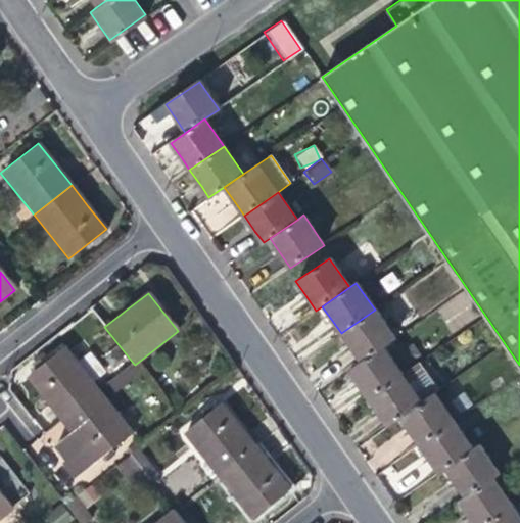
[(394,338),(375,310),(341,333),(351,348),(362,362),(382,346),(394,338)]
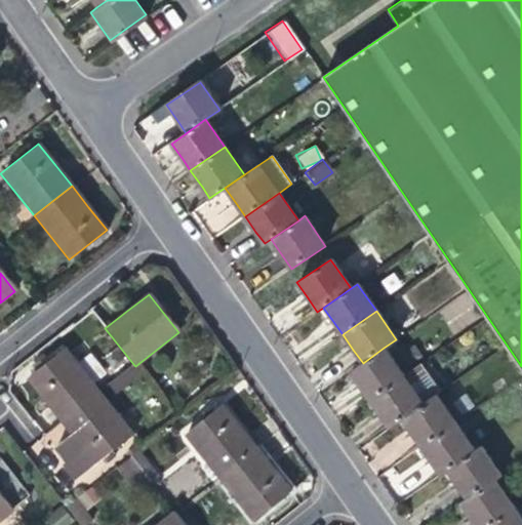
[(403,376),(384,348),(363,363),(349,372),(359,387),(369,401),(403,376)]
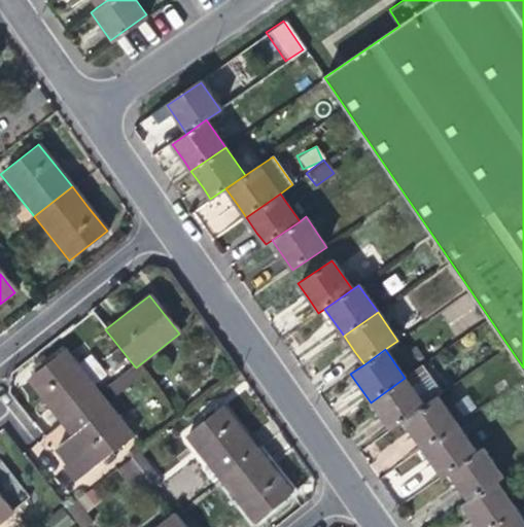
[(27,380),(61,423),(99,393),(65,350),(43,366),(27,380)]
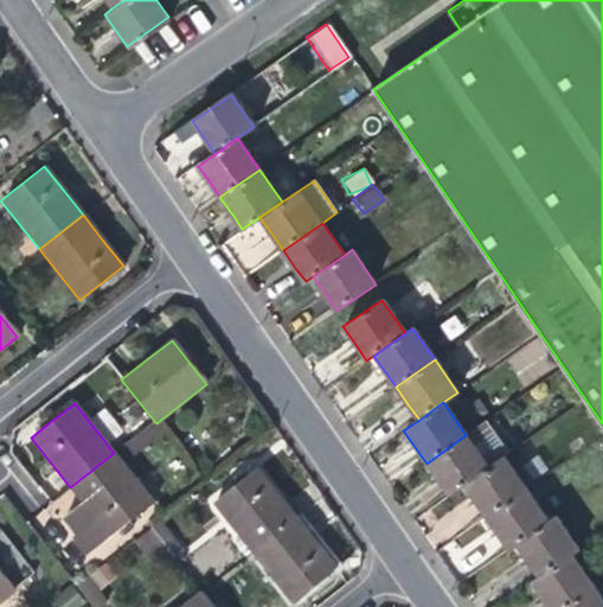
[(486,422),(466,435),(488,467),(504,455),(507,453),(486,422)]
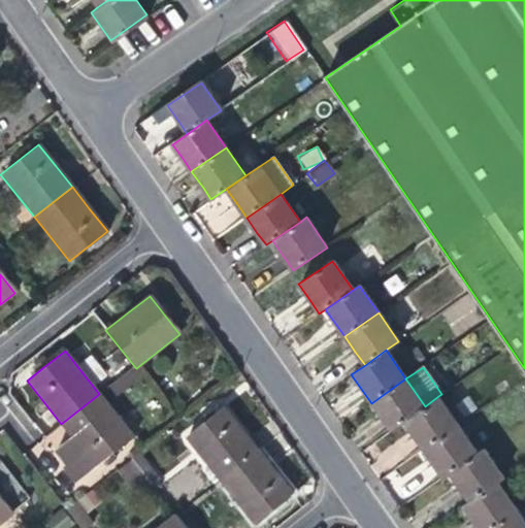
[(425,406),(405,378),(371,403),(381,417),(390,430),(403,421),(425,406)]
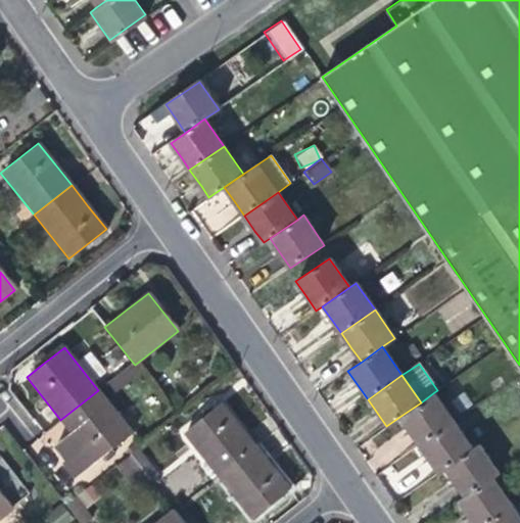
[(132,433),(98,390),(60,420),(71,433),(63,439),(75,455),(83,448),(94,463),(132,433)]
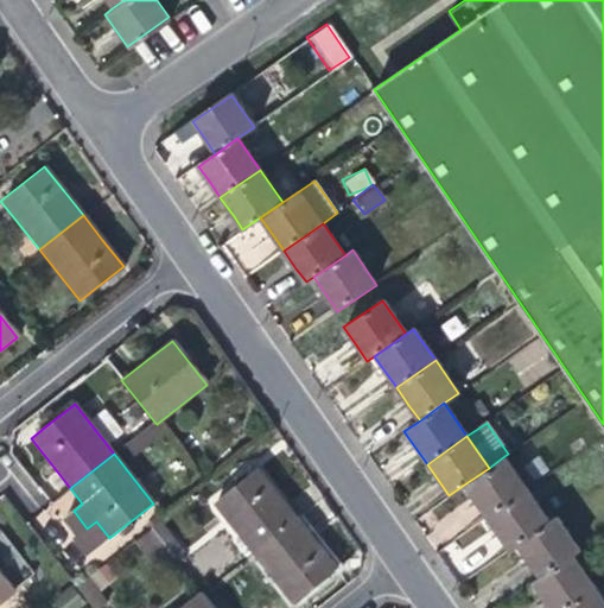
[(504,456),(489,468),(464,485),(475,500),(485,517),(527,488),(504,456)]
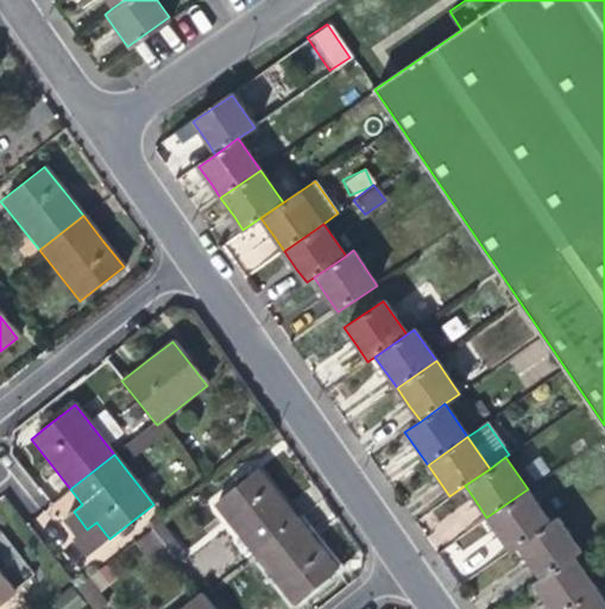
[(213,504),(252,554),(296,519),(281,498),(258,470),(213,504)]
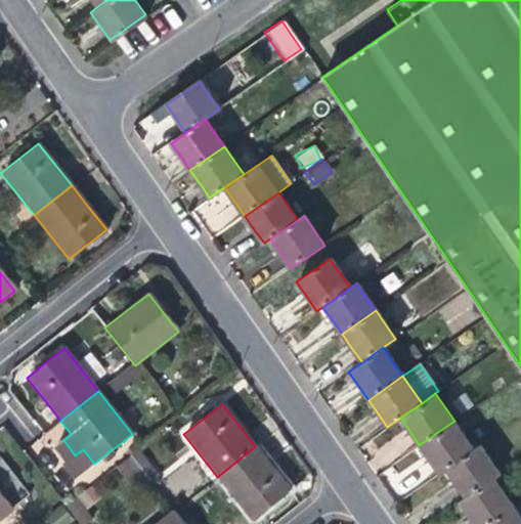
[(474,448),(454,421),(419,445),(428,459),(438,473),(445,469),(474,448)]
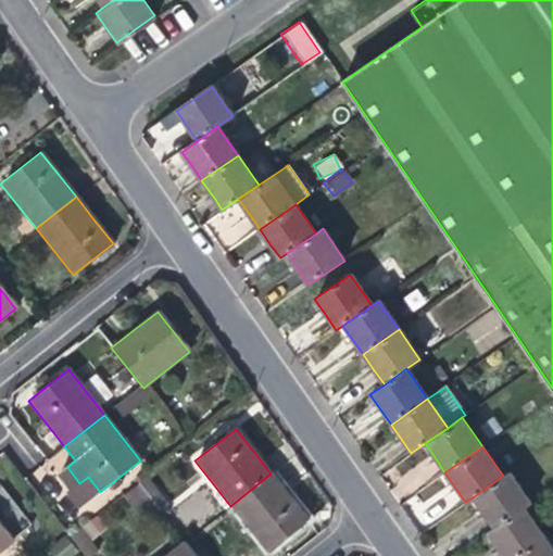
[(78,508),(100,492),(88,477),(79,483),(67,467),(59,474),(65,482),(71,490),(66,493),(78,508)]
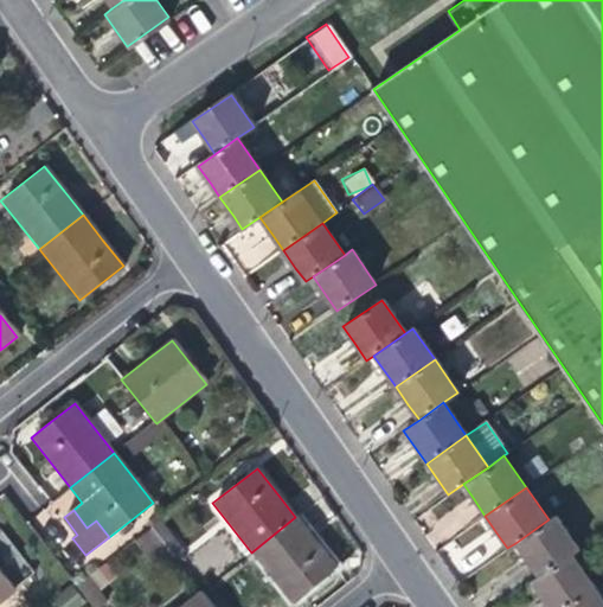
[(555,516),(549,519),(515,543),(527,558),(538,573),(569,551),(576,547),(555,516)]
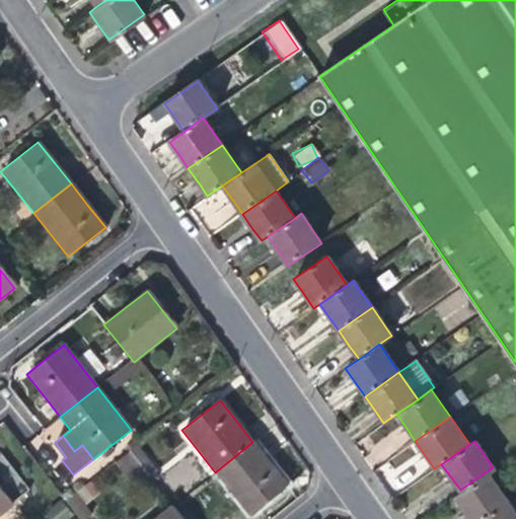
[(269,462),(252,442),(215,472),(248,515),(287,486),(269,462)]
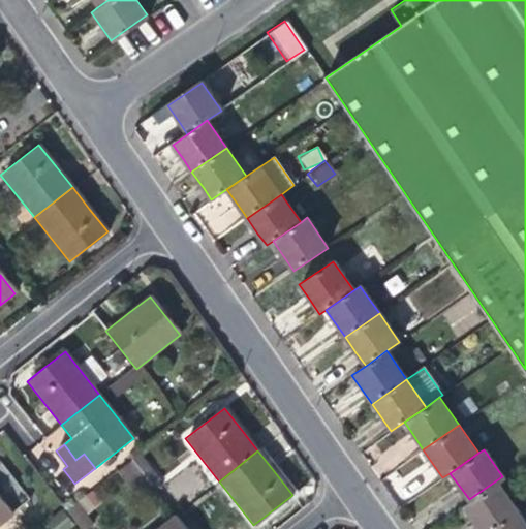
[(115,470),(125,485),(148,469),(137,455),(115,470)]
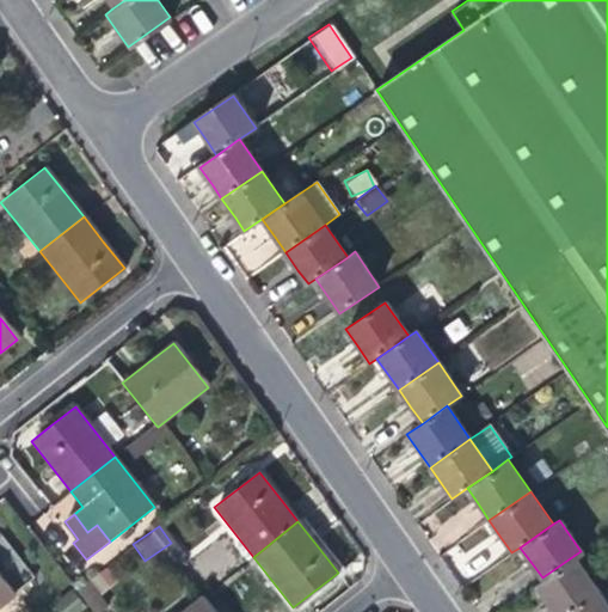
[(566,611),(599,591),(573,556),(542,577),(534,583),(547,603),(553,611),(566,611)]
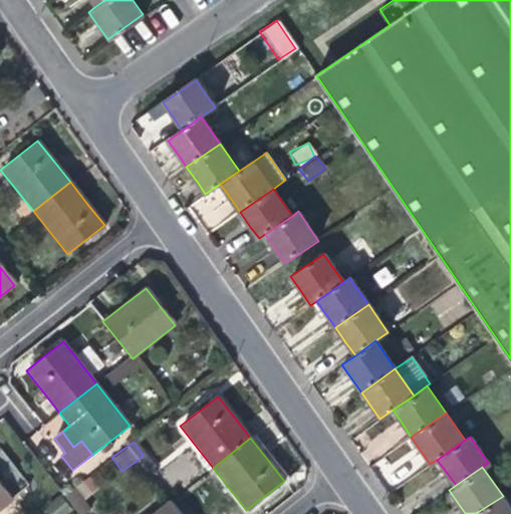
[(0,509),(12,500),(0,484),(0,509)]
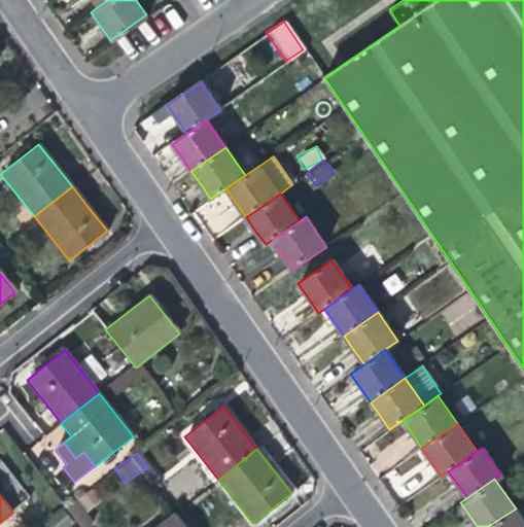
[(523,526),(523,520),(516,508),(488,526),(523,526)]
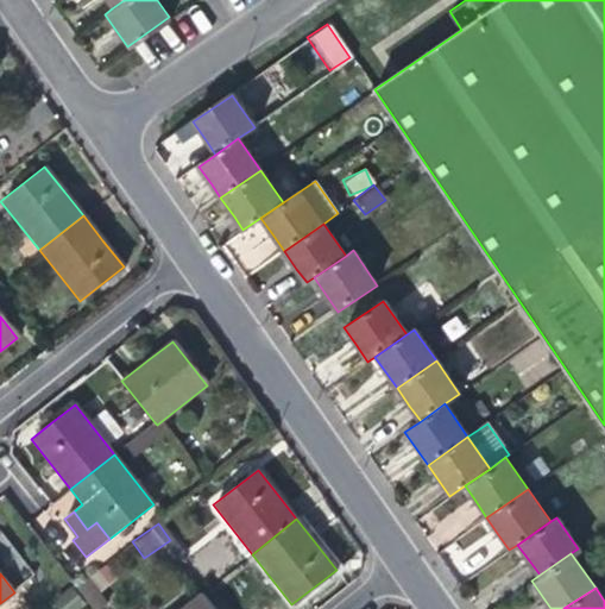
[(210,608),(200,595),(181,608),(210,608)]
